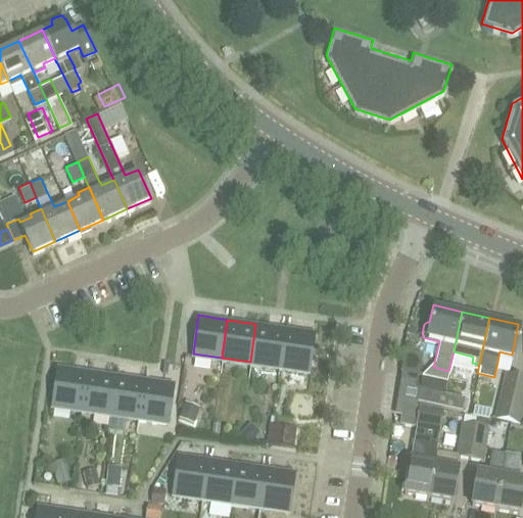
[(250,362),(279,366),(284,328),(255,324),(250,362)]
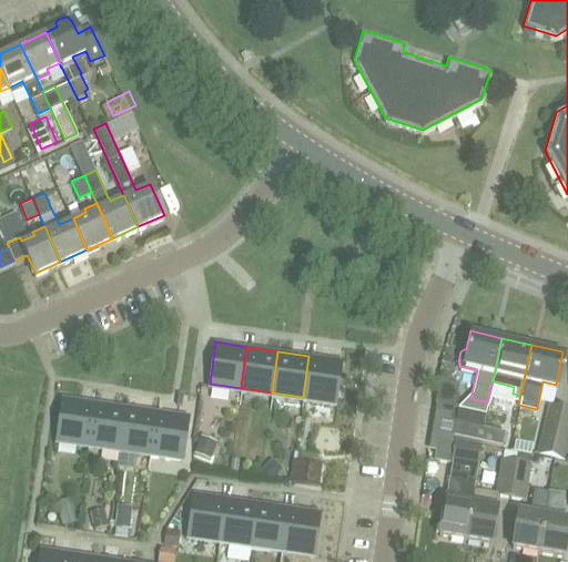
[(334,401),(341,360),(308,356),(303,397),(334,401)]
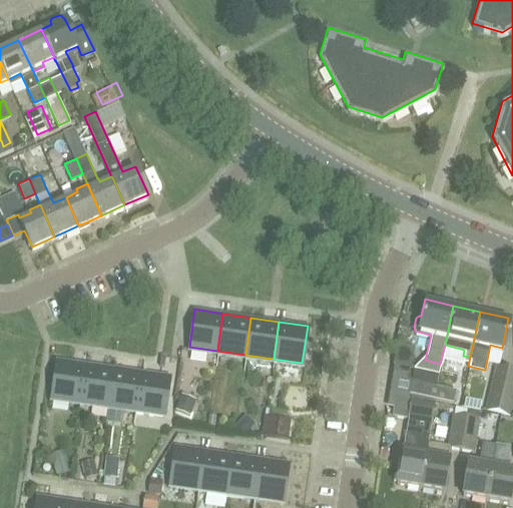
[(395,343),(393,361),(394,361),(415,366),(411,361),(413,347),(395,343)]
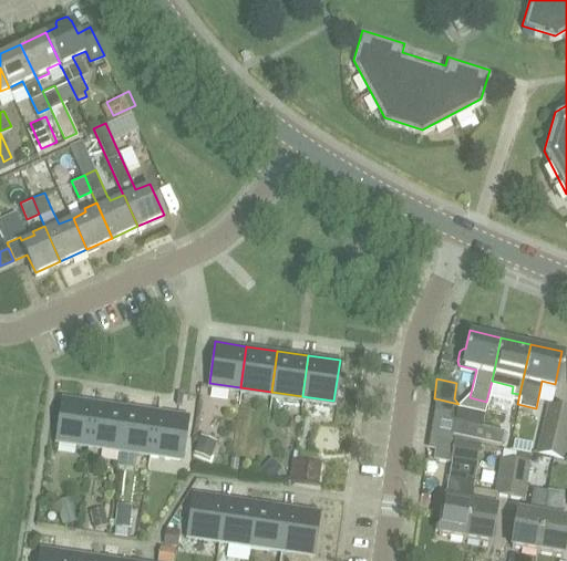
[(57,437),(89,443),(94,401),(63,395),(57,437)]
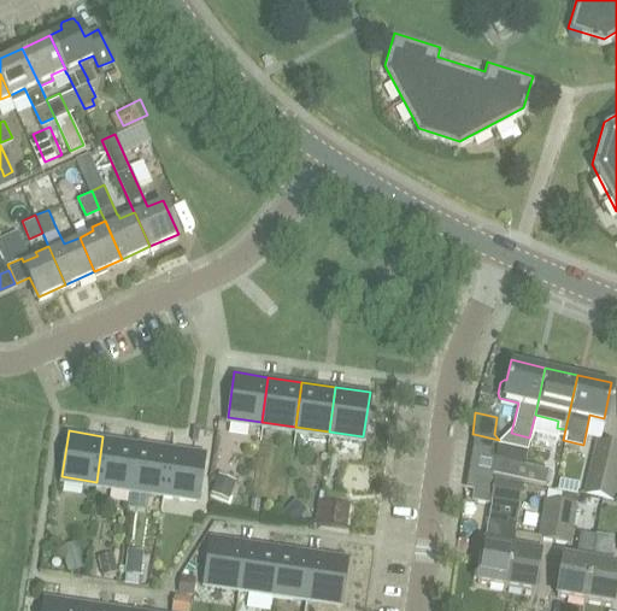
[(136,441),(103,436),(97,482),(130,487),(136,441)]
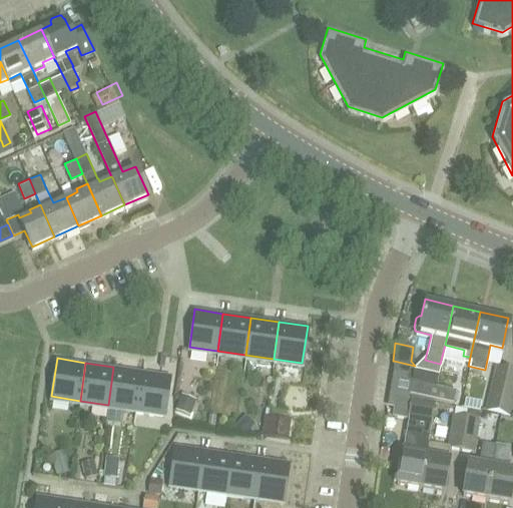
[(497,409),(502,389),(507,366),(495,363),(490,386),(485,407),(497,409)]
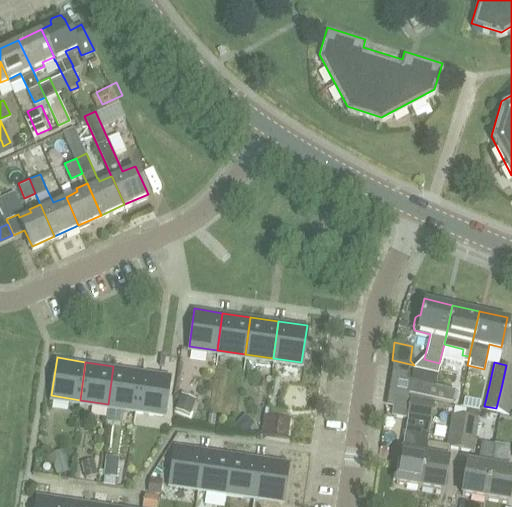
[(414,365),(411,377),(435,382),(438,370),(414,365)]
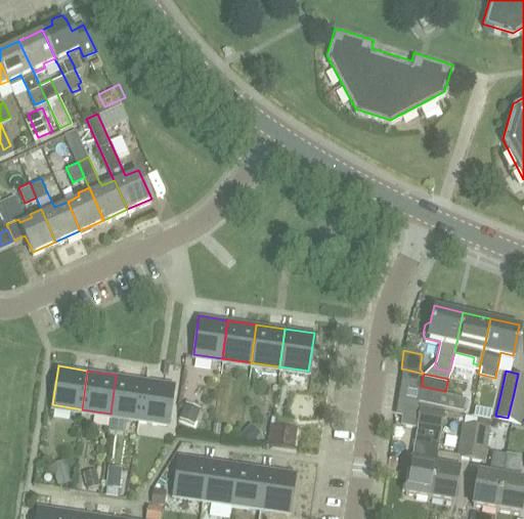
[(523,375),(518,374),(513,397),(508,418),(520,421),(523,401),(523,375)]
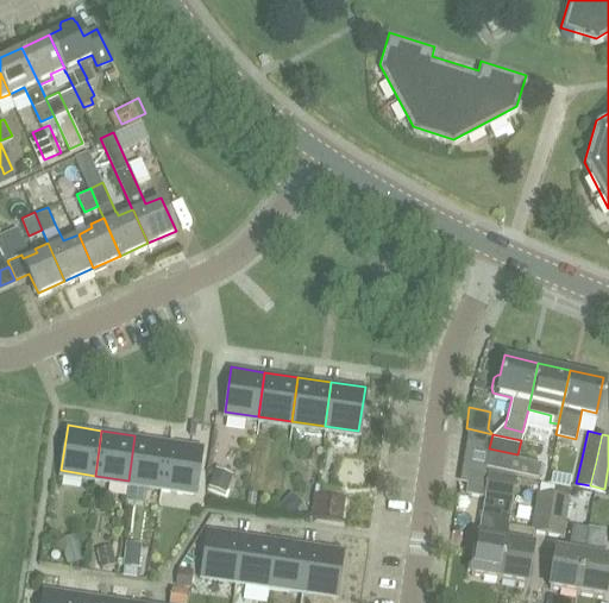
[(162,485),(168,440),(135,435),(129,481),(162,485)]
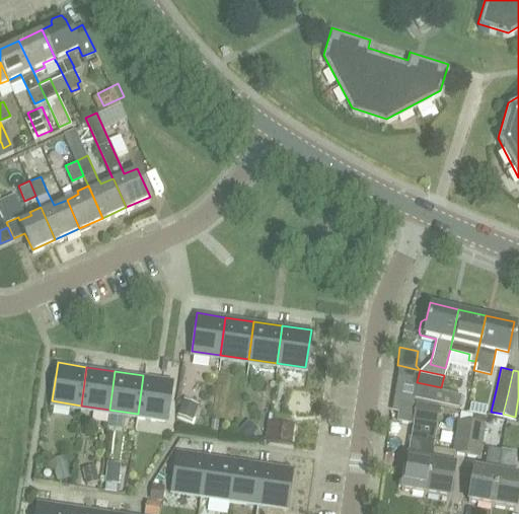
[(171,379),(143,375),(138,414),(166,418),(171,379)]
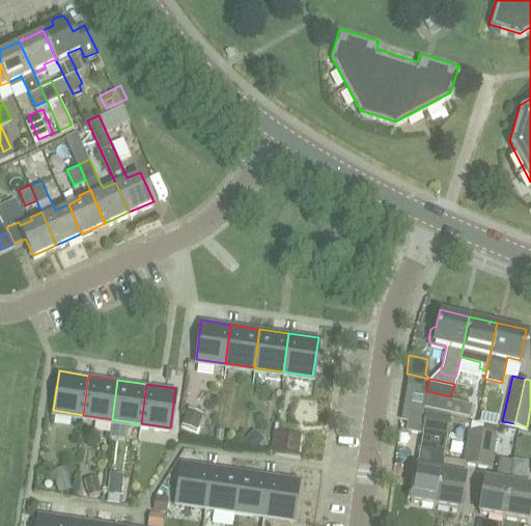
[(469,414),(471,400),(451,396),(426,391),(423,404),(469,414)]
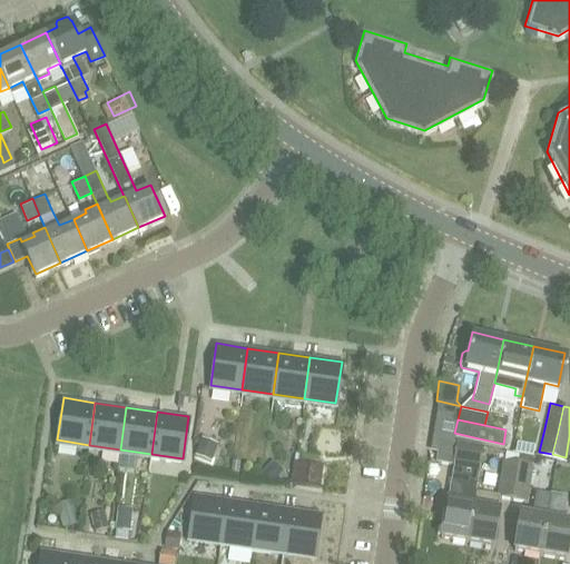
[(457,439),(453,457),(480,462),(483,444),(457,439)]
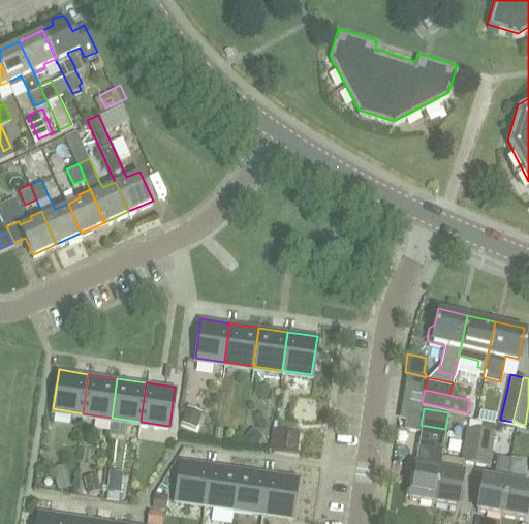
[(475,462),(481,428),(467,426),(461,457),(464,457),(464,459),(475,462)]
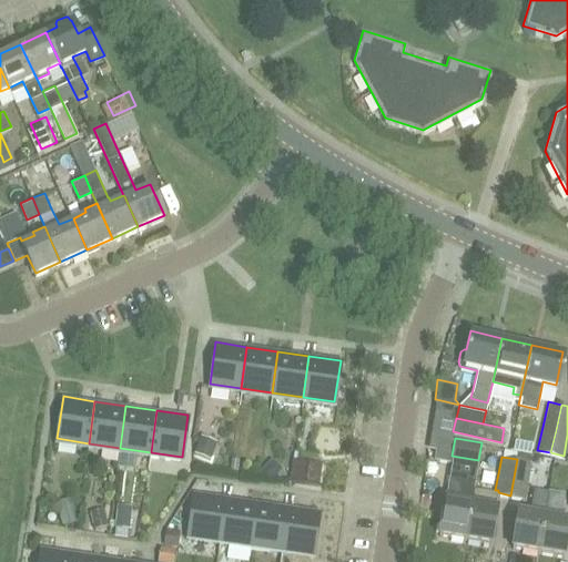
[(531,462),(517,459),(510,496),(525,498),(531,462)]
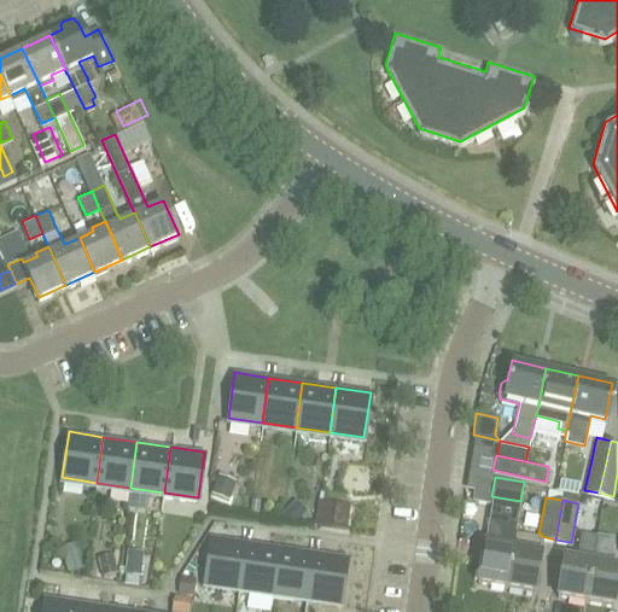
[(479,578),(507,583),(511,557),(517,530),(518,518),(490,513),(479,578)]
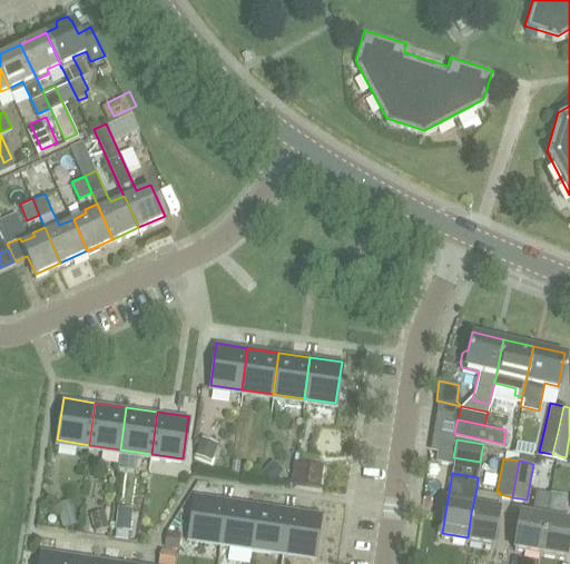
[(499,507),(501,498),(491,496),(492,491),(477,488),(471,513),(468,537),(494,542),(500,507),(499,507)]
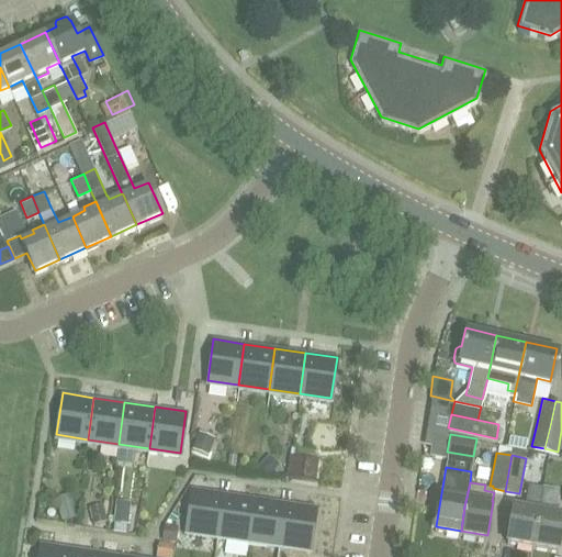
[(525,507),(514,504),(507,538),(534,543),(543,486),(529,483),(525,507)]
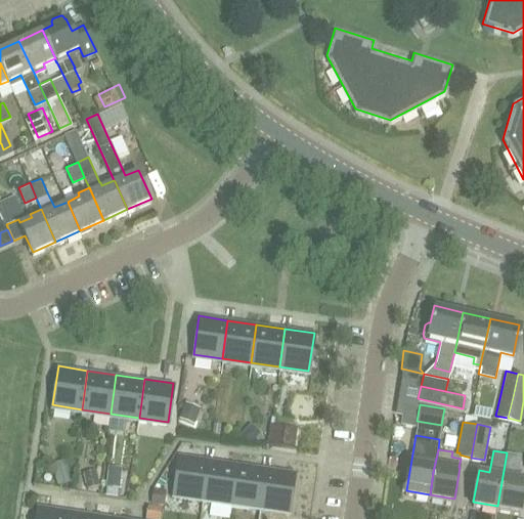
[(507,452),(497,506),(521,510),(523,494),(523,477),(517,476),(520,455),(507,452)]
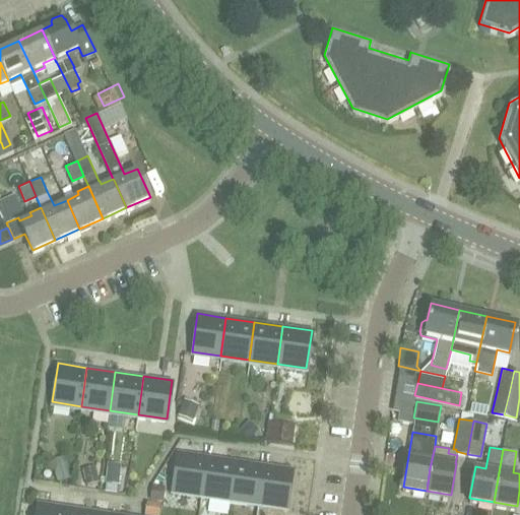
[(172,491),(201,495),(206,455),(178,451),(172,491)]
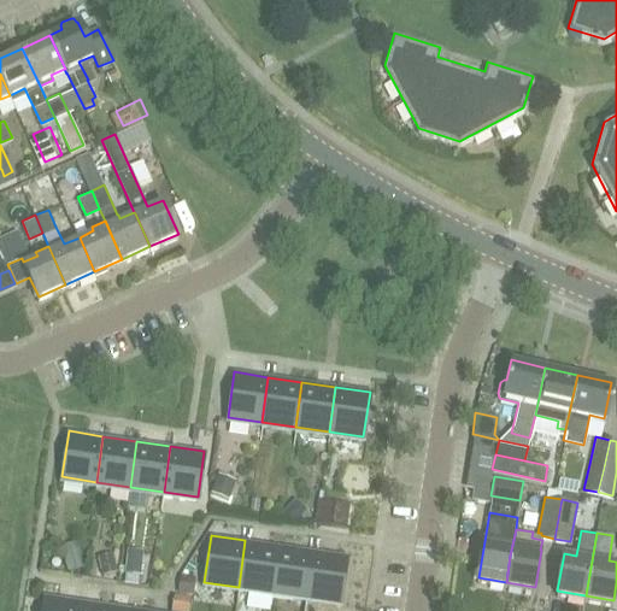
[(278,545),(245,540),(239,587),(272,592),(278,545)]
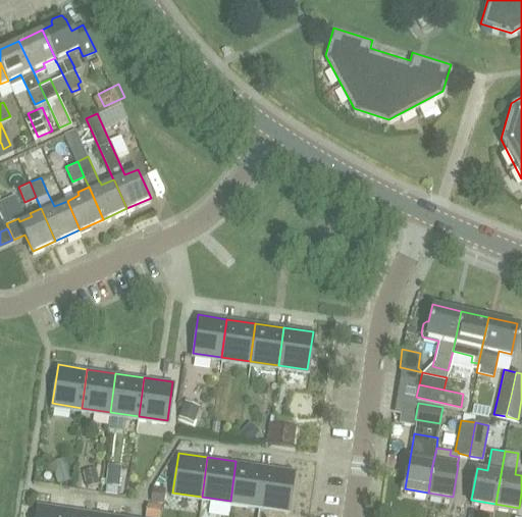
[(259,505),(264,466),(236,461),(230,501),(259,505)]
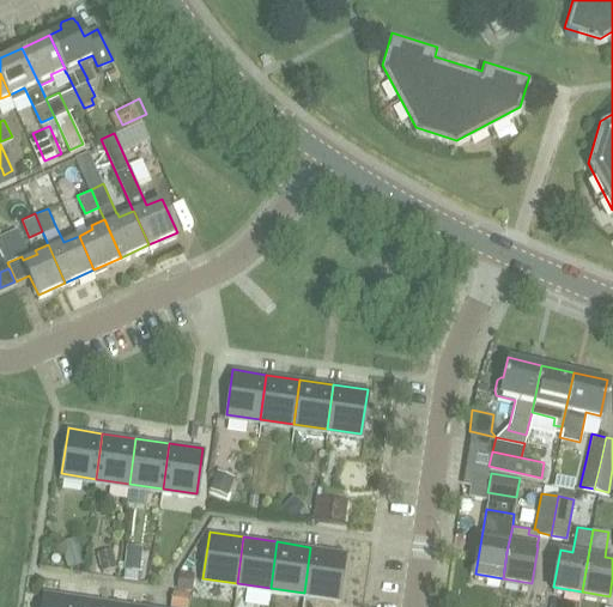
[(344,552),(310,547),(304,593),(338,598),(344,552)]
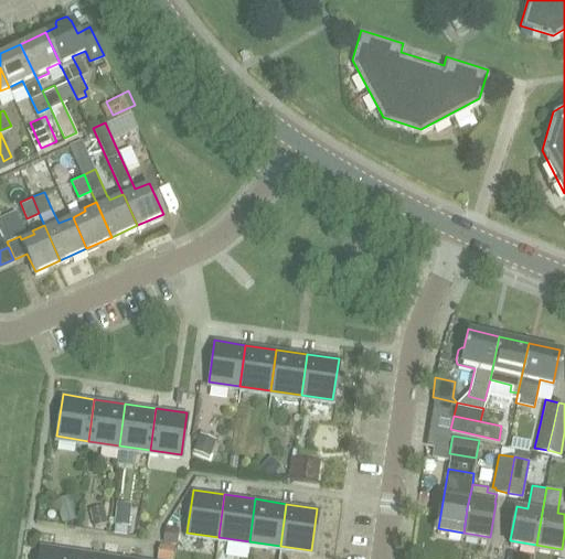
[(39,558),(71,558),(73,549),(42,545),(39,558)]
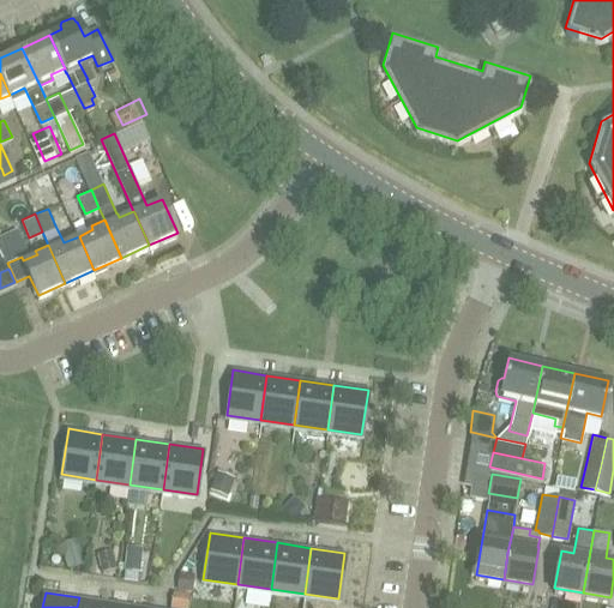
[(112,607),(113,603),(79,597),(77,607),(112,607)]
